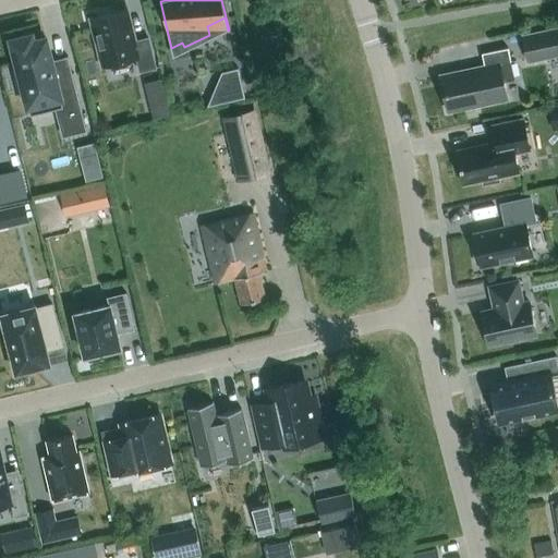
[(126,10),(92,19),(98,46),(96,47),(100,63),(102,63),(104,65),(136,58),(140,72),(156,68),(148,38),(134,41),(126,10)]
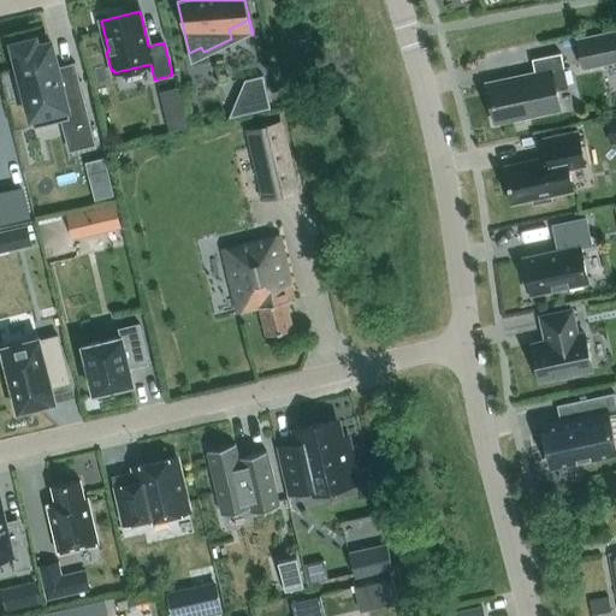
[(615,60),(615,34),(615,31),(578,39),(584,67),(615,60)]
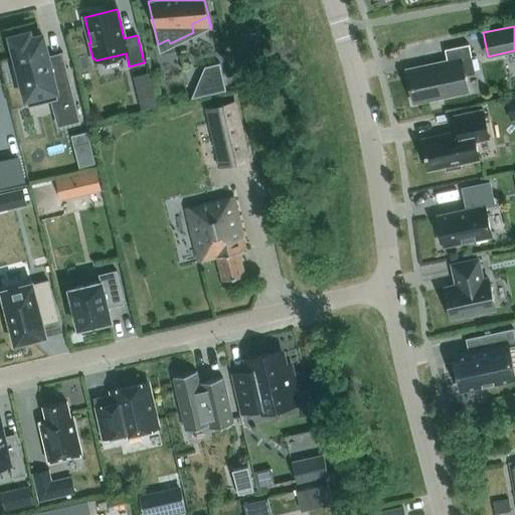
[(31,38),(29,32),(10,37),(16,63),(11,64),(16,83),(21,81),(28,107),(57,99),(63,125),(80,121),(62,51),(47,55),(42,35),(31,38)]
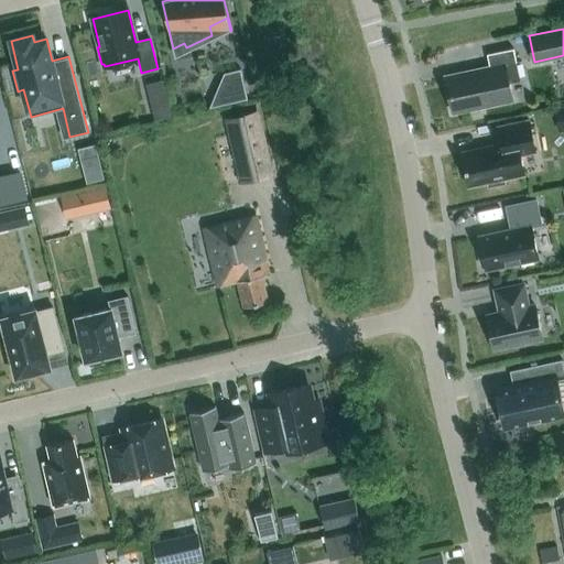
[(489,67),(445,76),(453,112),(512,99),(505,65),(517,62),(513,49),(487,54),(489,67)]
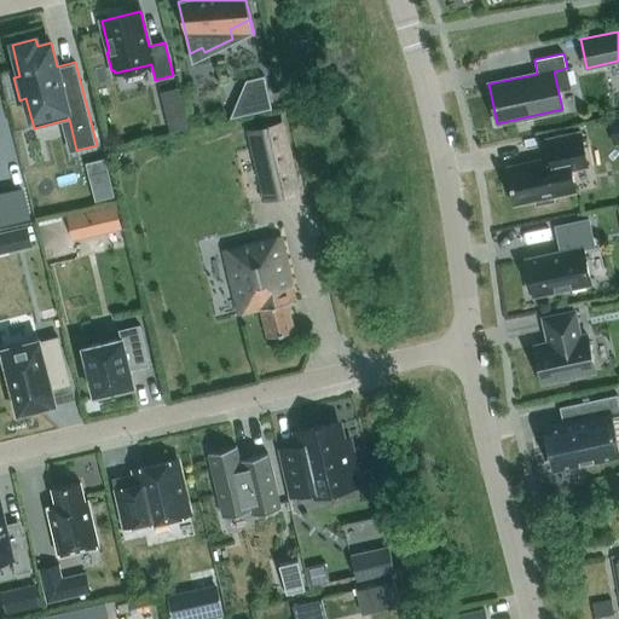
[(250,79),(254,94),(239,97),(244,115),(272,108),(264,76),(250,79)]
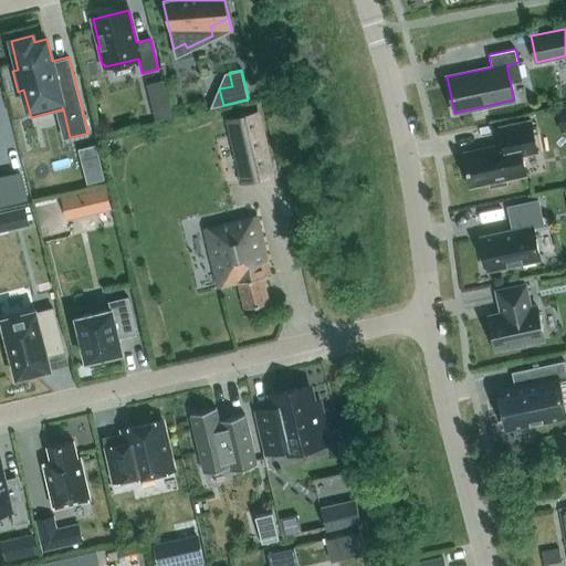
[(159,77),(142,83),(152,118),(169,114),(159,77)]
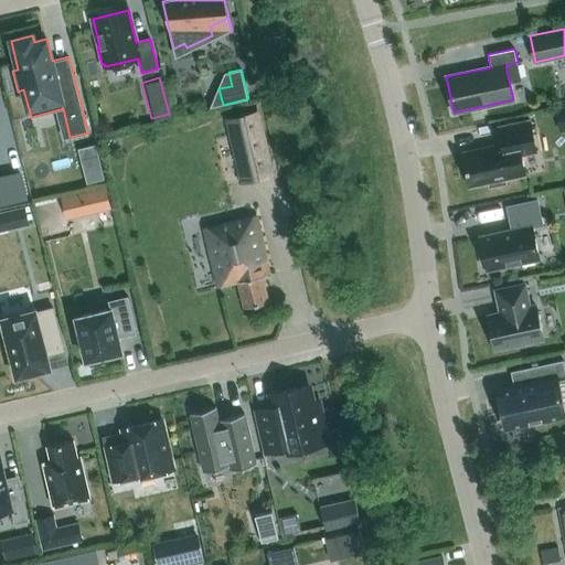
[(234,151),(242,181),(272,173),(265,144),(257,114),(227,120),(234,151)]
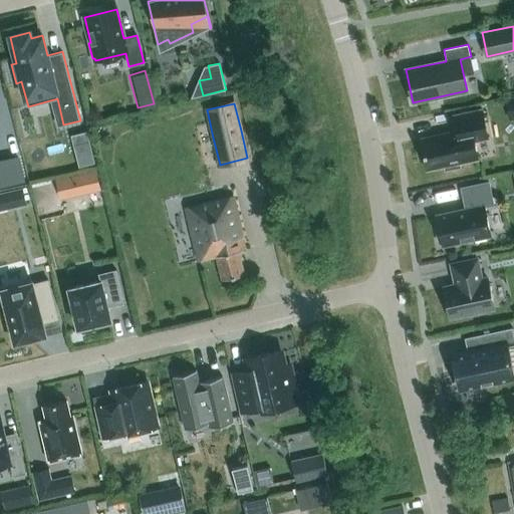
[(427,170),(445,167),(445,170),(460,167),(459,163),(478,160),(474,142),(488,139),(482,109),(453,115),(457,131),(421,139),(427,170)]
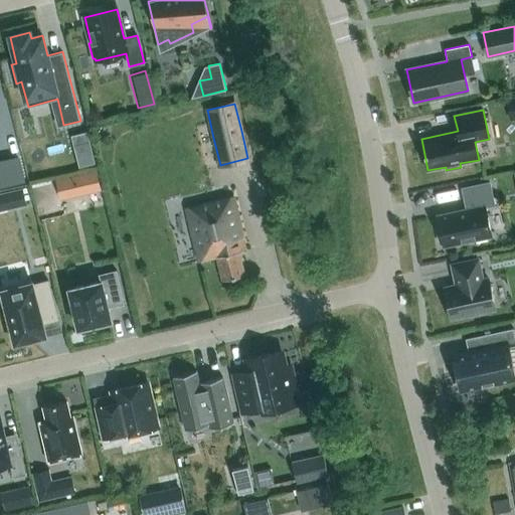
[(92,152),(76,156),(79,167),(95,163),(92,152)]
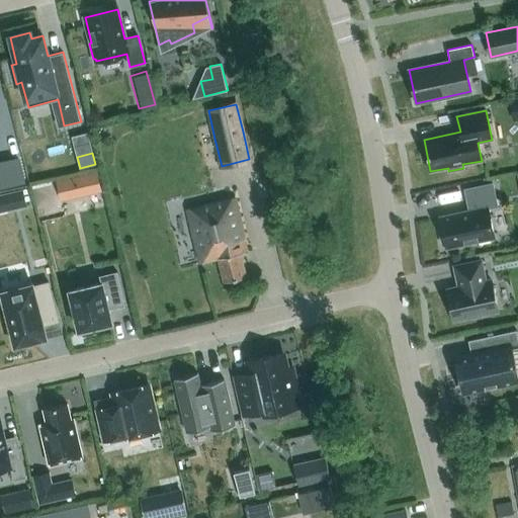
[(17,156),(0,160),(0,185),(23,179),(17,156)]
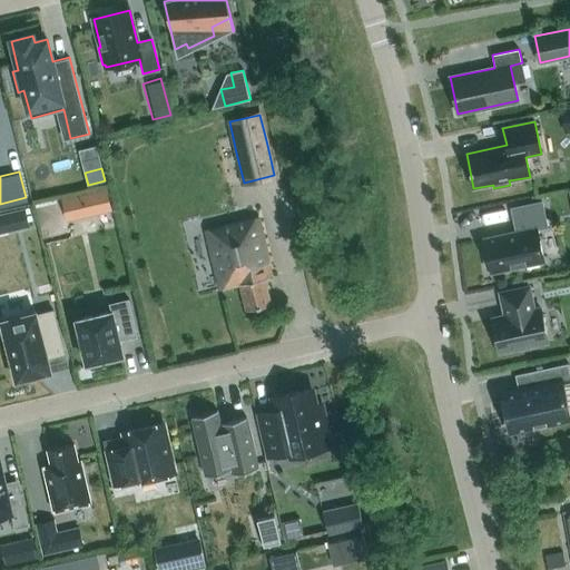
[(85,194),(61,199),(67,222),(89,216),(85,194)]
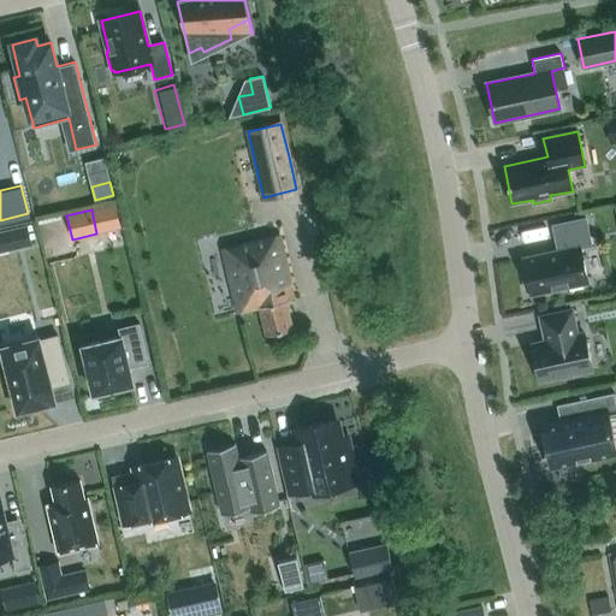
[(558,250),(523,258),(527,274),(523,276),(526,291),(531,290),(531,295),(587,283),(580,247),(591,244),(586,218),(552,225),(558,250)]
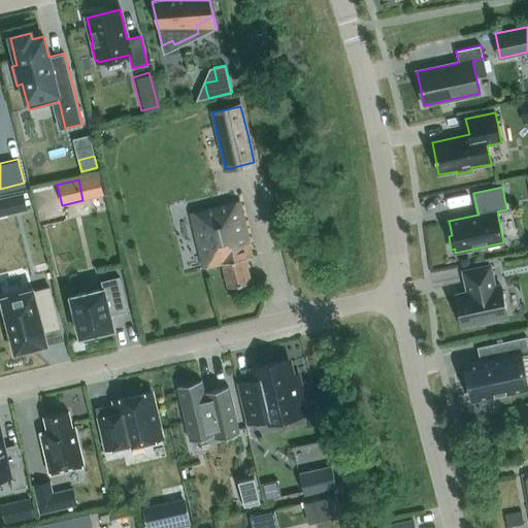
[(23,193),(3,198),(7,215),(27,209),(23,193)]
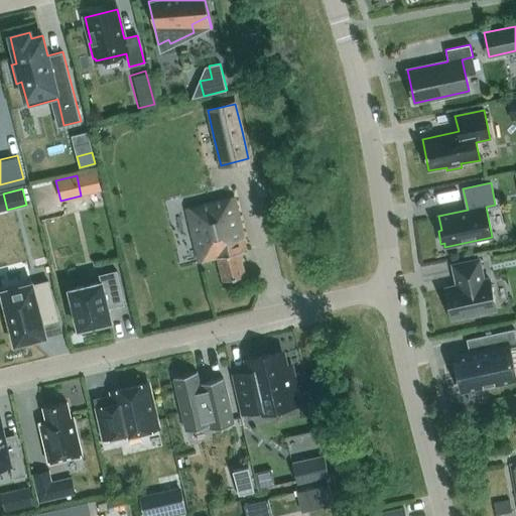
[(234,197),(186,208),(199,261),(217,256),(222,280),(244,275),(238,252),(246,250),(234,197)]
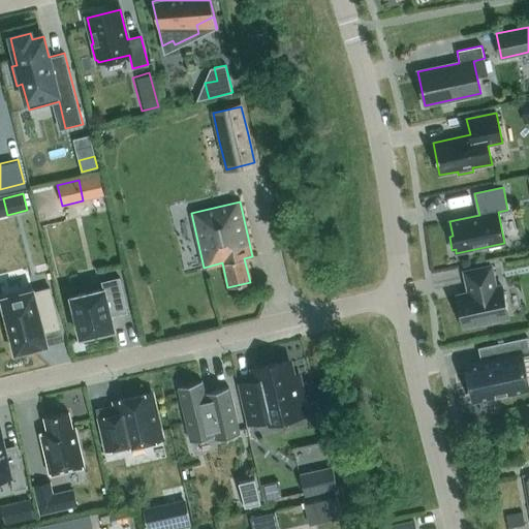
[(491,266),(464,272),(469,292),(457,296),(463,327),(508,317),(501,285),(495,287),(491,266)]
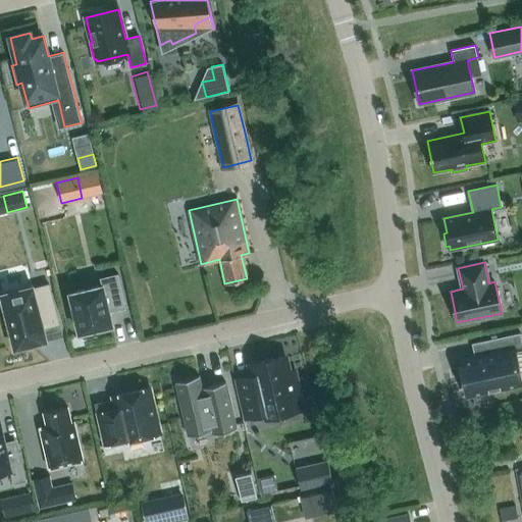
[(70,293),(80,332),(112,325),(109,312),(126,309),(118,273),(100,278),(102,285),(70,293)]
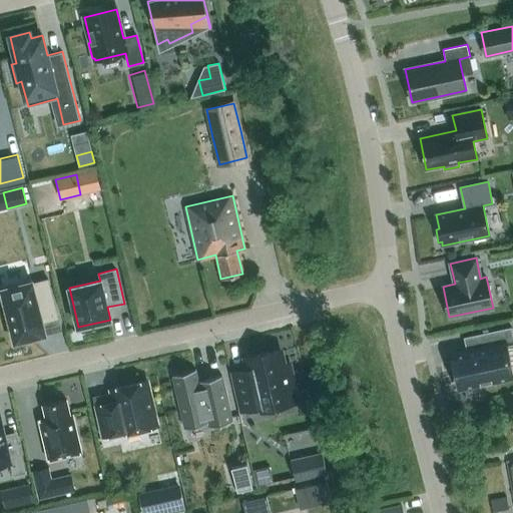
[(30,279),(1,287),(8,314),(4,315),(8,330),(12,329),(15,342),(19,341),(19,342),(31,338),(44,334),(41,323),(58,318),(48,280),(31,284),(30,279)]
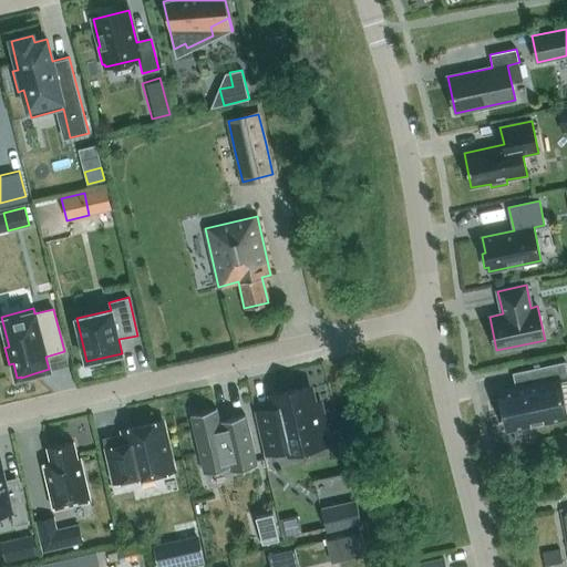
[(566,370),(565,361),(513,372),(516,390),(501,393),(508,426),(566,414),(559,382),(566,380),(566,370)]
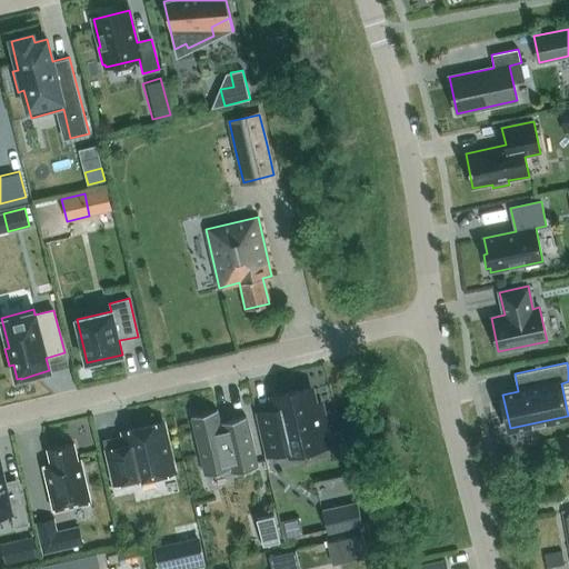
[(259,413),(268,452),(289,448),(290,452),(330,442),(320,403),(315,406),(310,388),(272,397),(273,399),(277,398),(280,409),(259,413)]
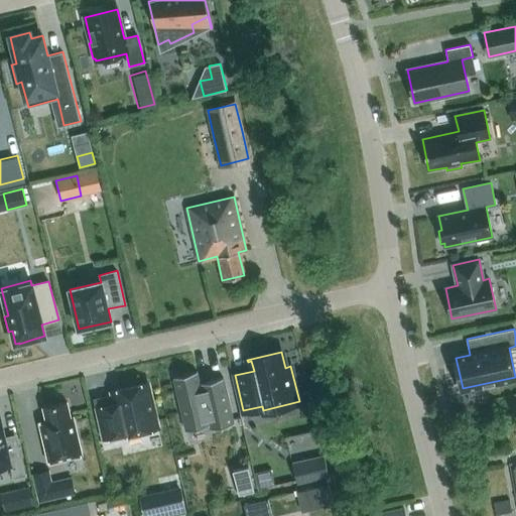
[(208,417),(211,429),(234,423),(223,378),(200,383),(197,372),(173,377),(184,423),(208,417)]
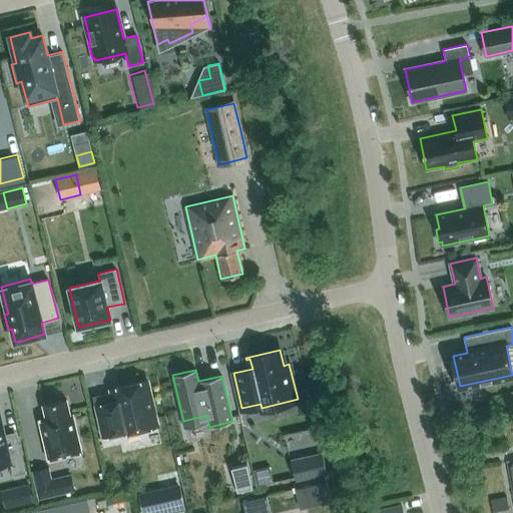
[(146,381),(111,389),(114,401),(95,405),(102,437),(121,432),(122,434),(156,426),(146,381)]
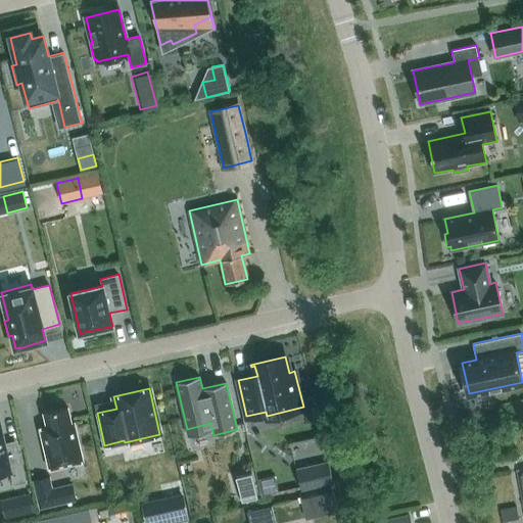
[(49,468),(83,461),(74,423),(72,423),(67,408),(44,413),(47,427),(40,429),(49,468)]
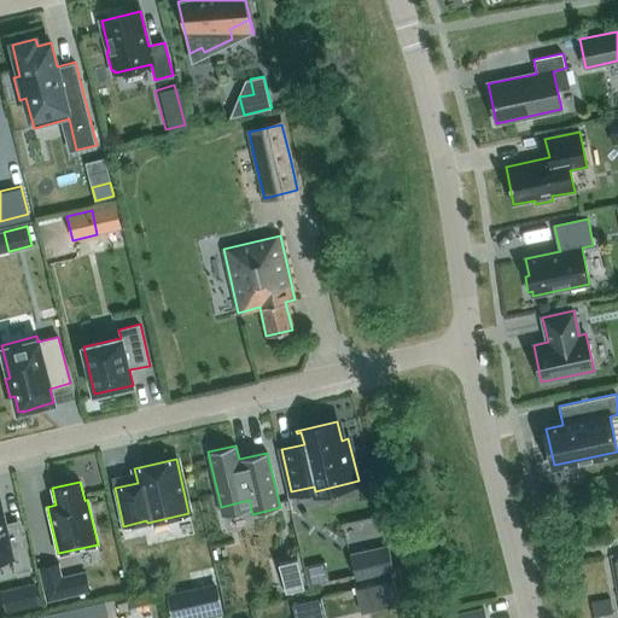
[(0,561),(12,559),(16,573),(31,570),(23,534),(9,537),(0,500),(0,561)]
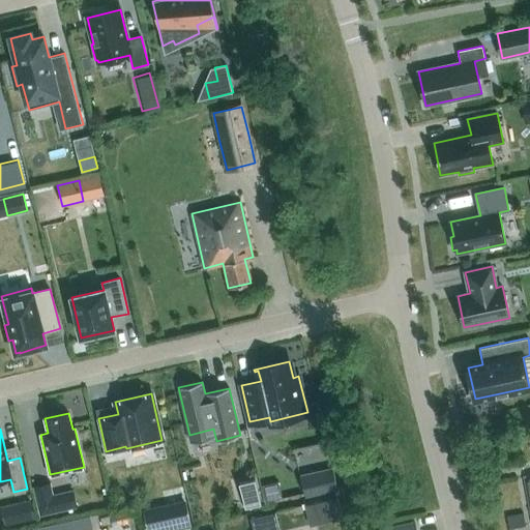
[(304,496),(337,489),(333,468),(300,475),(304,496)]
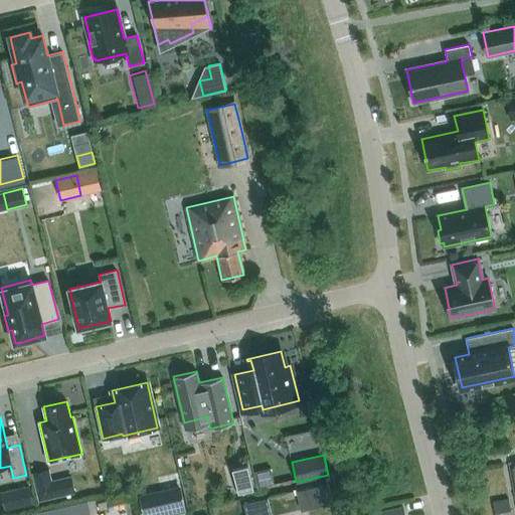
[(232,469),(238,495),(253,491),(247,466),(232,469)]
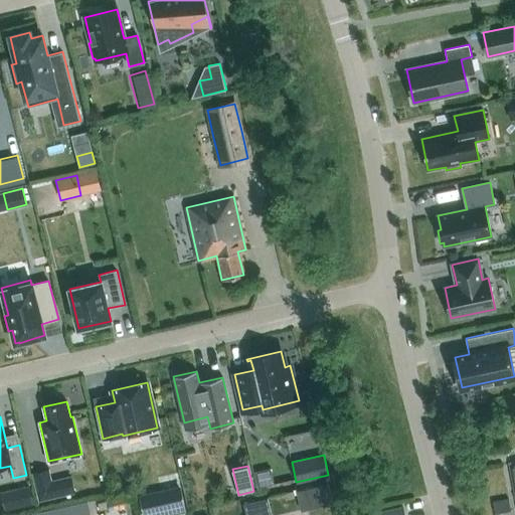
[(255,485),(272,482),(269,468),(252,471),(255,485)]
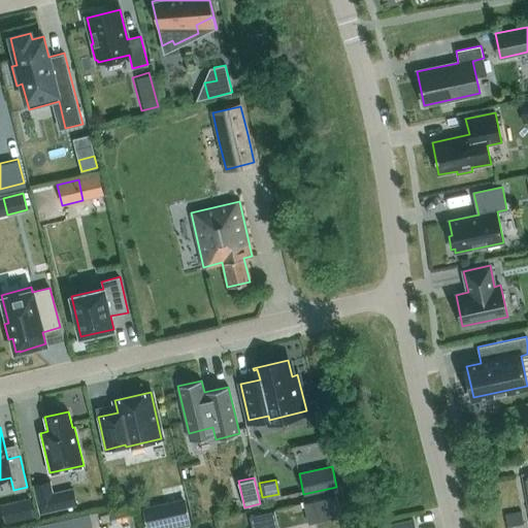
[(51,481),(32,485),(39,515),(58,510),(51,481)]
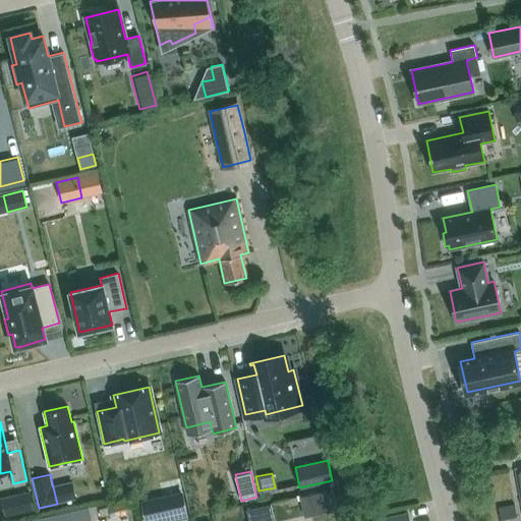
[(331,488),(307,495),(312,515),(336,510),(331,488)]
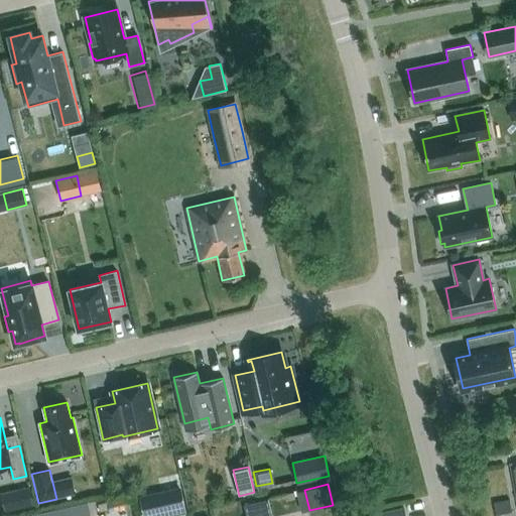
[(179,487),(140,496),(143,515),(173,515),(185,513),(179,487)]
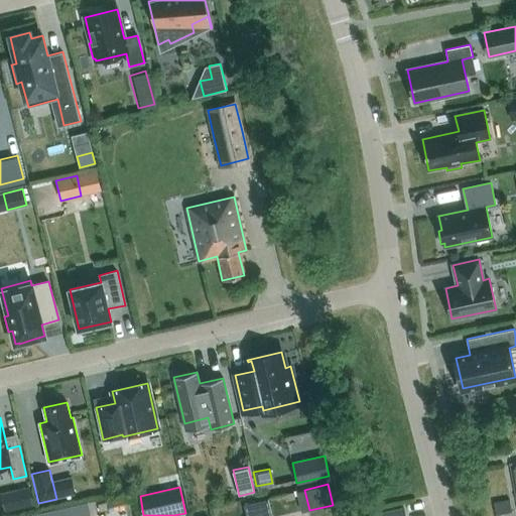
[(19,491),(1,495),(5,510),(23,506),(19,491)]
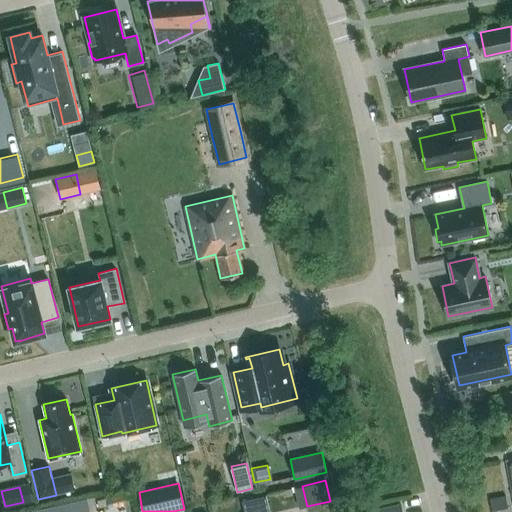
[(241,499),(243,511),(267,511),(264,494),(241,499)]
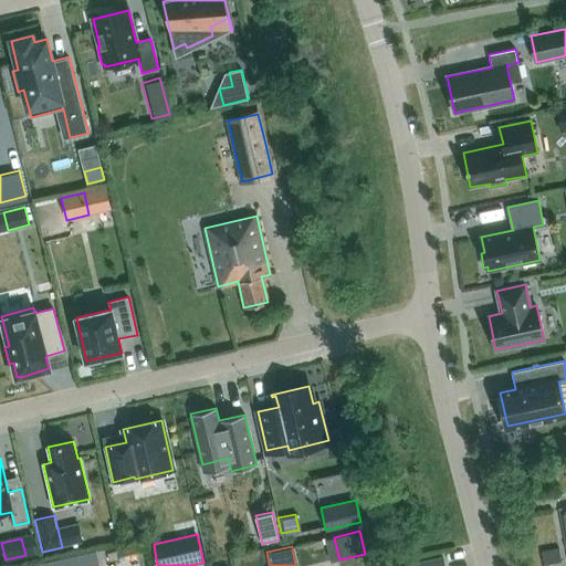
[(95,553),(34,565),(84,565),(97,563),(95,553)]
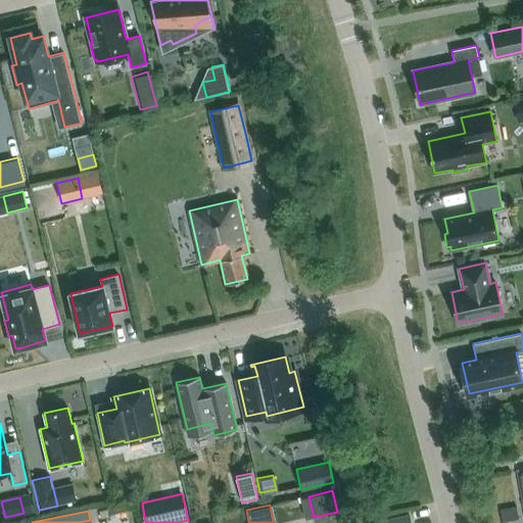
[(413,522),(411,514),(375,522),(413,522)]
